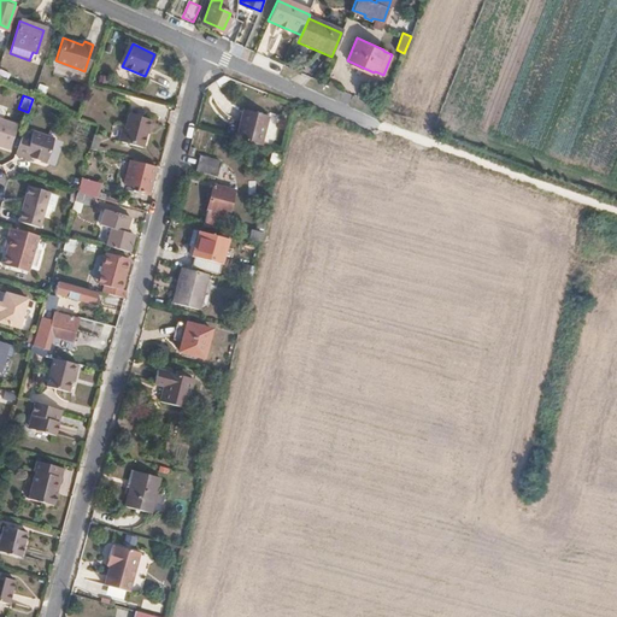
[(235,141),(259,148),(268,119),(242,113),(235,141)]
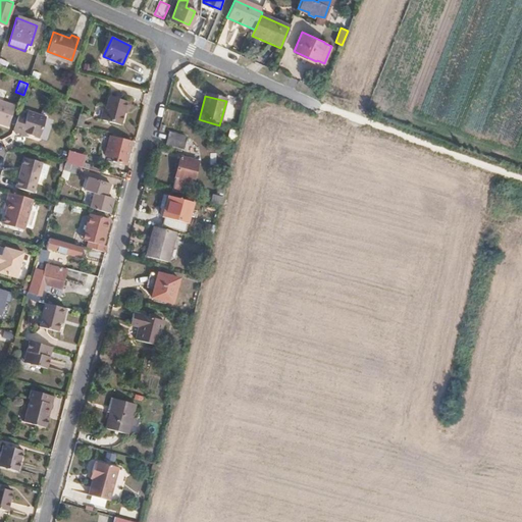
[(101,120),(121,126),(127,102),(107,97),(101,120)]
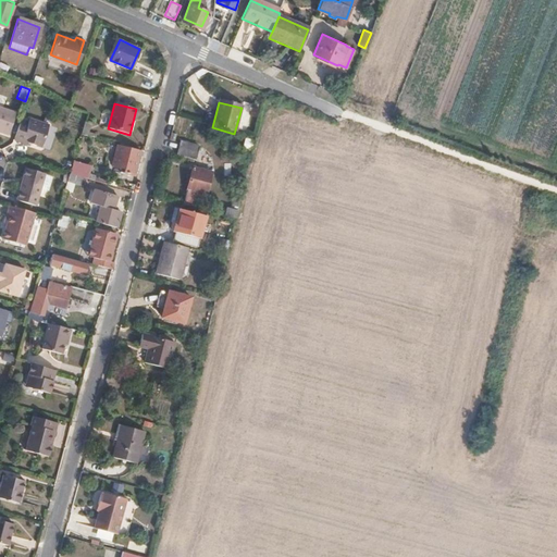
[(16,113),(0,107),(0,132),(8,135),(16,113)]
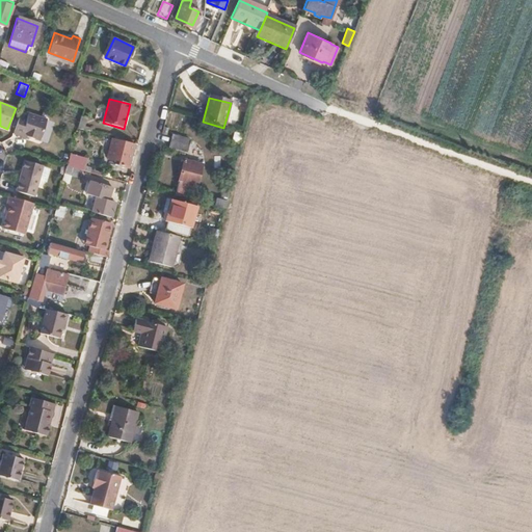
[(27,120),(19,117),(14,134),(23,137),(24,135),(40,140),(47,120),(29,113),(27,120)]
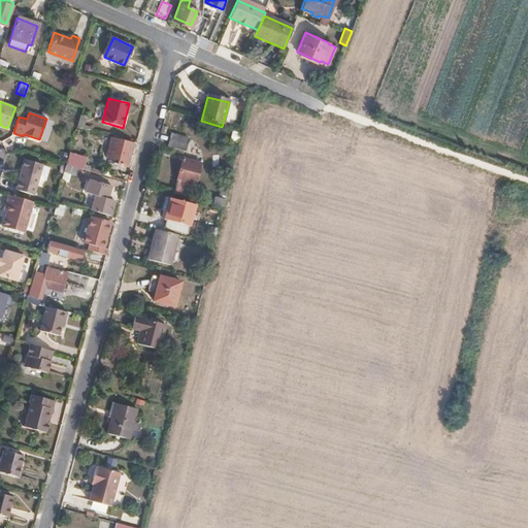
[(238,142),(241,132),(232,130),(230,140),(238,142)]
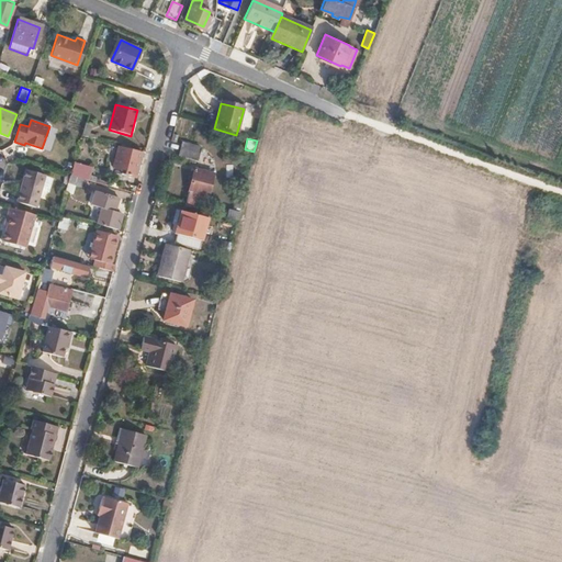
[(198,147),(181,143),(178,153),(197,158),(198,147)]
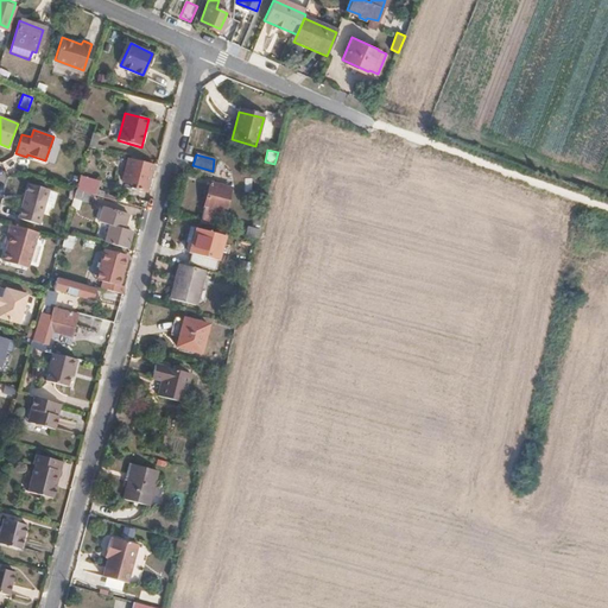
[(152,165),(131,158),(128,164),(125,164),(122,171),(125,171),(122,181),(135,184),(134,189),(146,191),(152,165)]
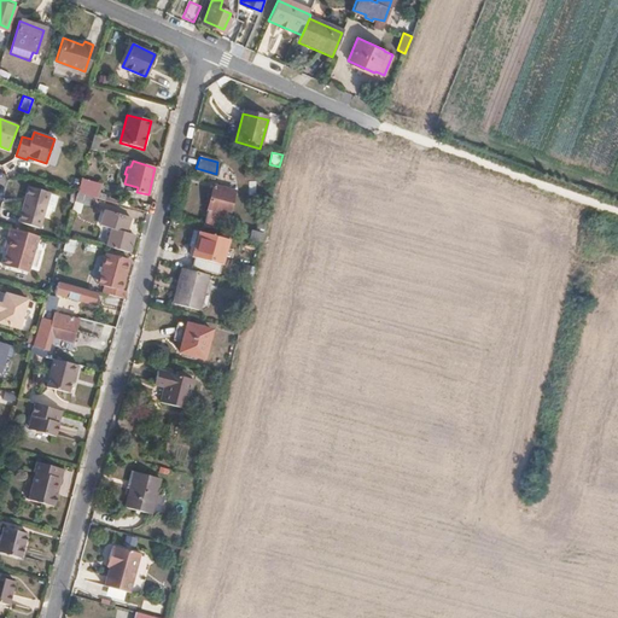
[(100,184),(81,178),(77,192),(93,198),(97,198),(100,184)]
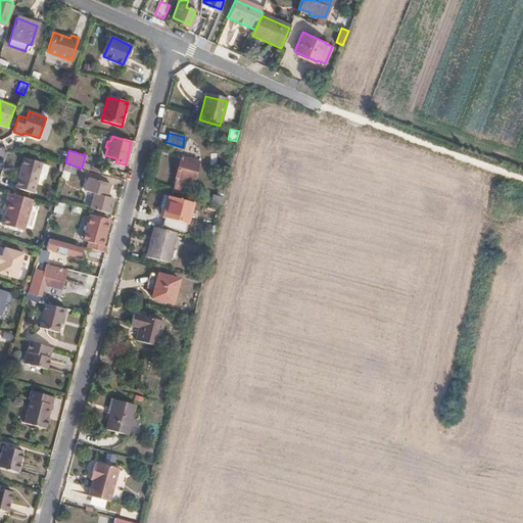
[(171,192),(188,196),(197,161),(181,156),(171,192)]
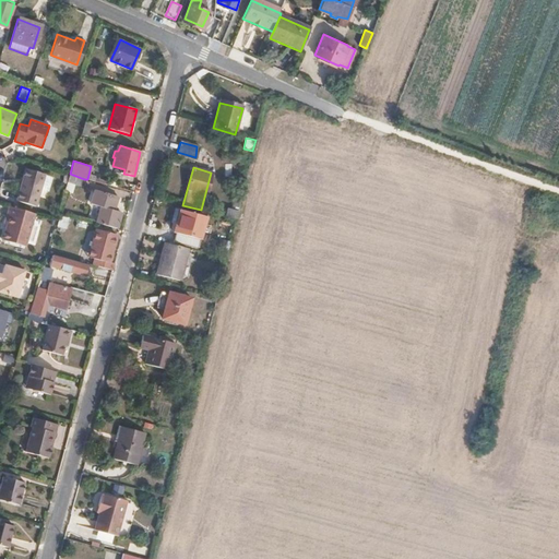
[(103,181),(104,168),(91,168),(90,180),(103,181)]
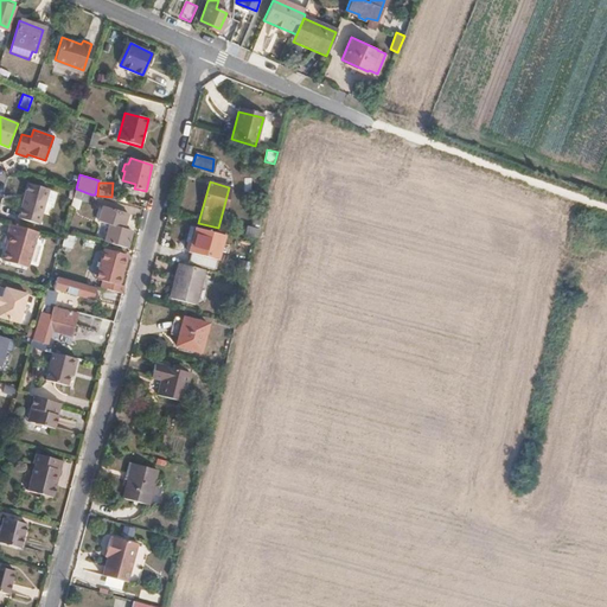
[(39,225),(50,190),(29,185),(19,219),(39,225)]
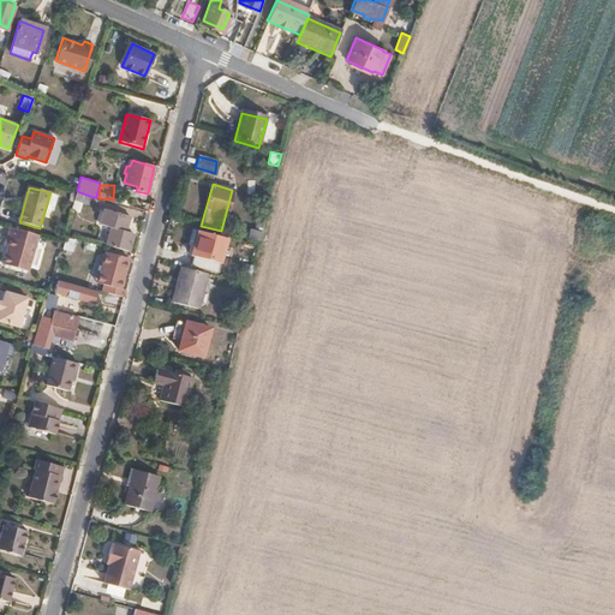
[(93,197),(77,191),(75,201),(91,206),(93,197)]
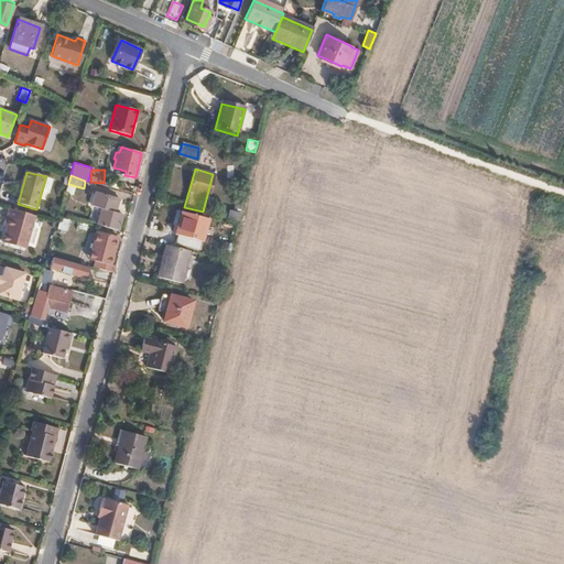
[(96,224),(118,230),(122,215),(115,212),(119,199),(95,192),(90,205),(100,208),(96,224)]
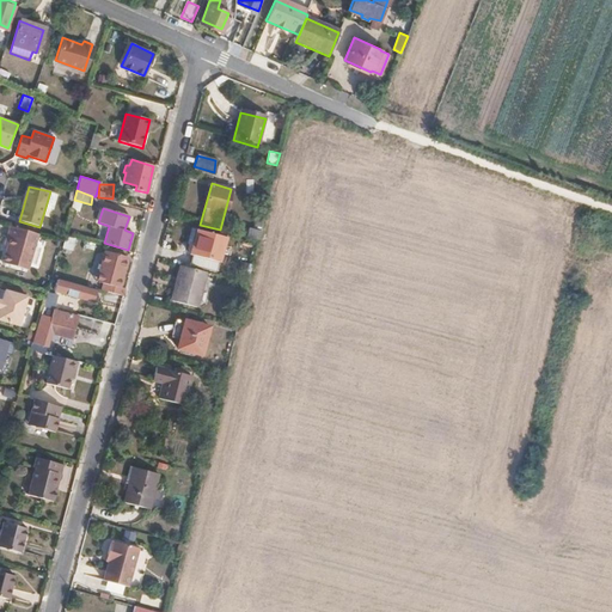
[(238,234),(258,240),(261,226),(263,218),(259,216),(258,220),(255,219),(252,230),(240,226),(238,234)]
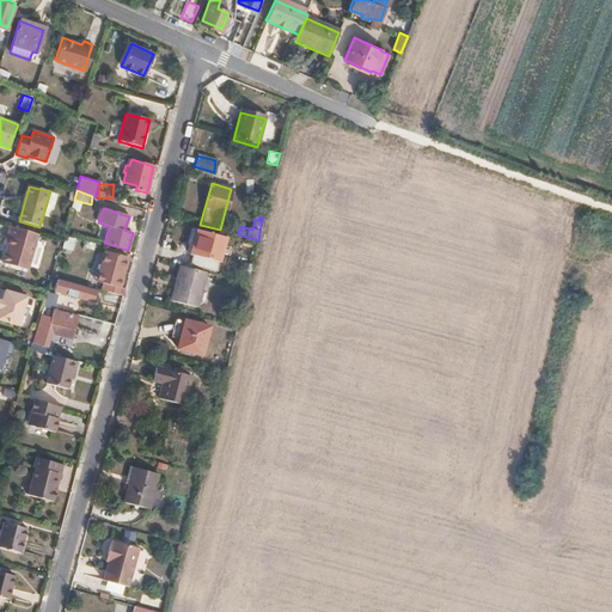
[(28,270),(38,234),(10,226),(5,246),(7,246),(2,263),(28,270)]
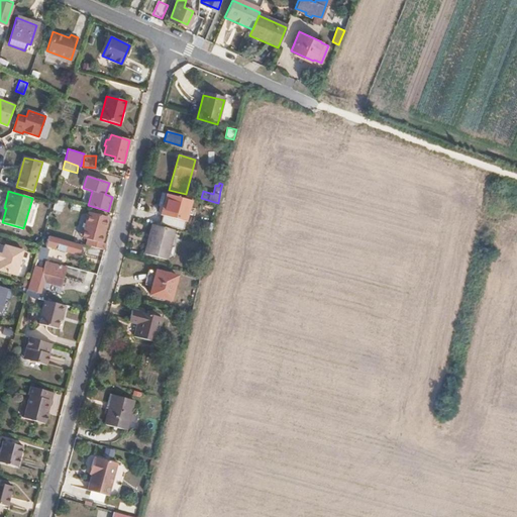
[(160,223),(182,229),(190,200),(168,195),(165,204),(160,223)]
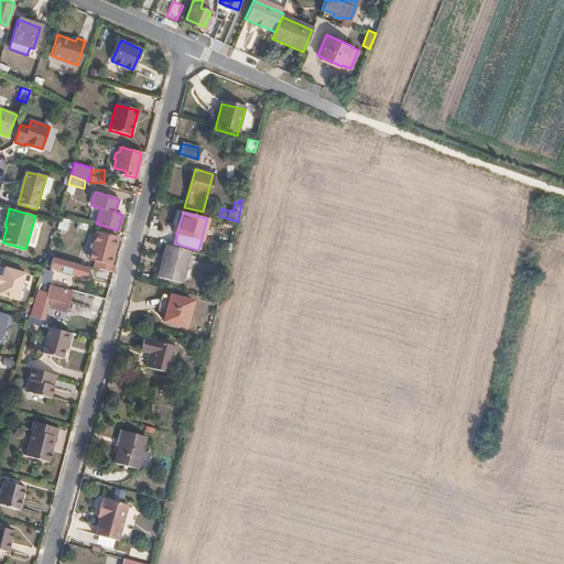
[(55,231),(64,234),(68,219),(60,216),(55,231)]
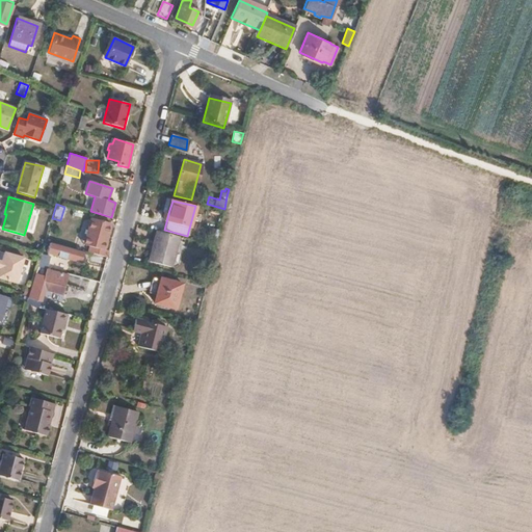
[(91,238),(88,253),(106,257),(108,250),(103,248),(109,223),(90,218),(85,237),(91,238)]
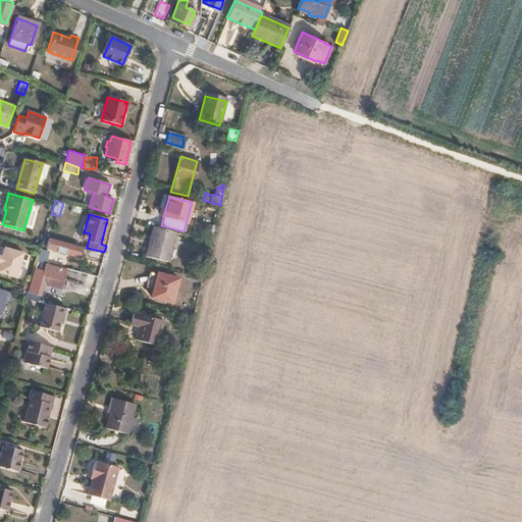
[(197,229),(209,232),(210,225),(199,222),(197,229)]
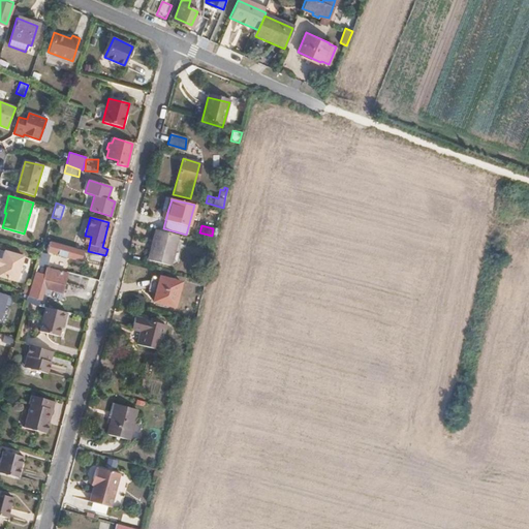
[(168,266),(177,235),(156,229),(148,260),(168,266)]
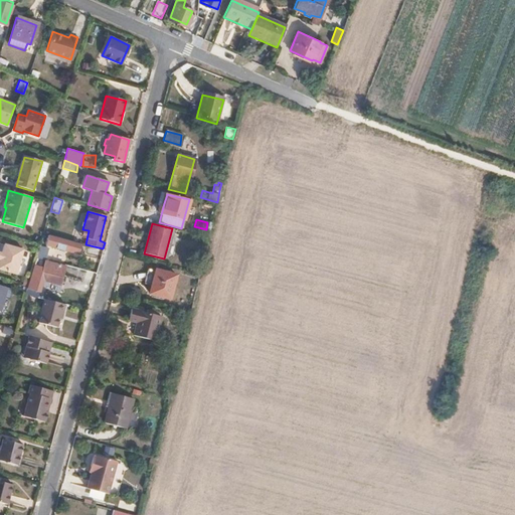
[(45,244),(77,253),(80,243),(48,235),(45,244)]
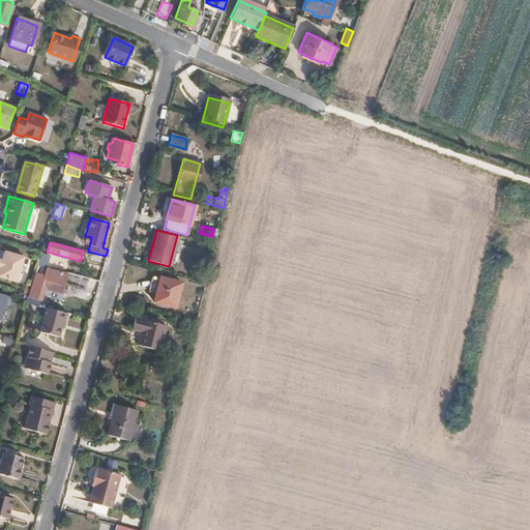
[(0,277),(16,283),(23,257),(4,252),(0,264),(0,277)]
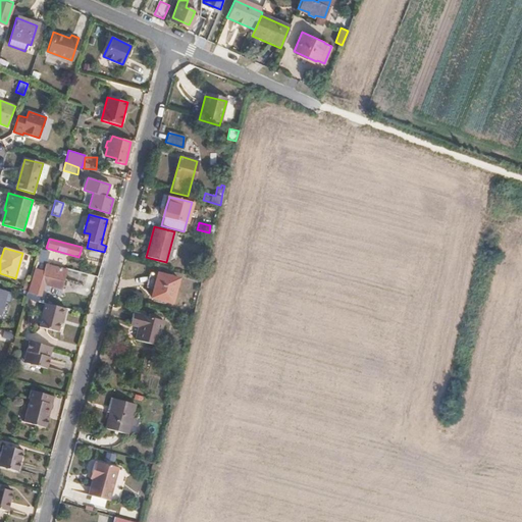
[(44,262),(37,260),(28,292),(40,295),(43,283),(61,289),(65,268),(44,262)]
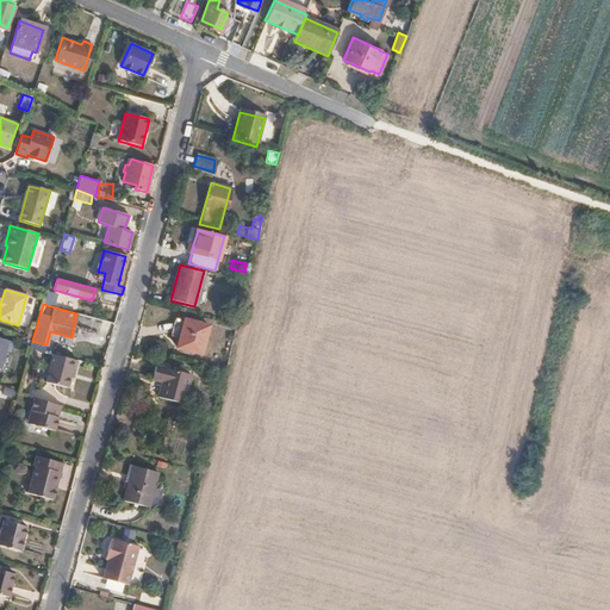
[(175,347),(199,353),(206,325),(184,319),(175,347)]
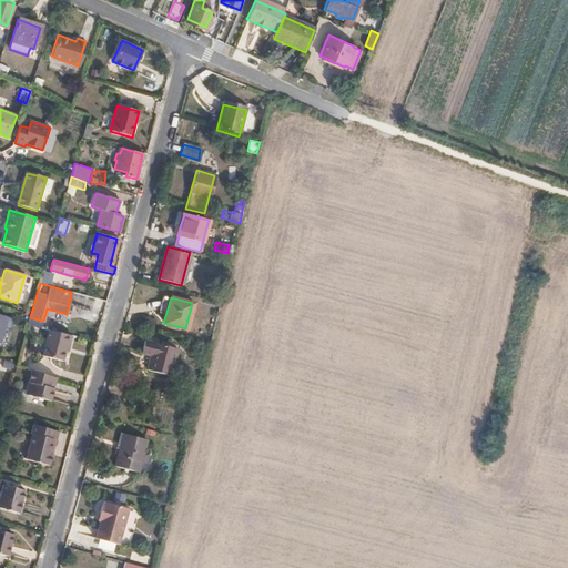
[(72,335),(50,330),(43,354),(63,359),(68,344),(70,345),(72,335)]
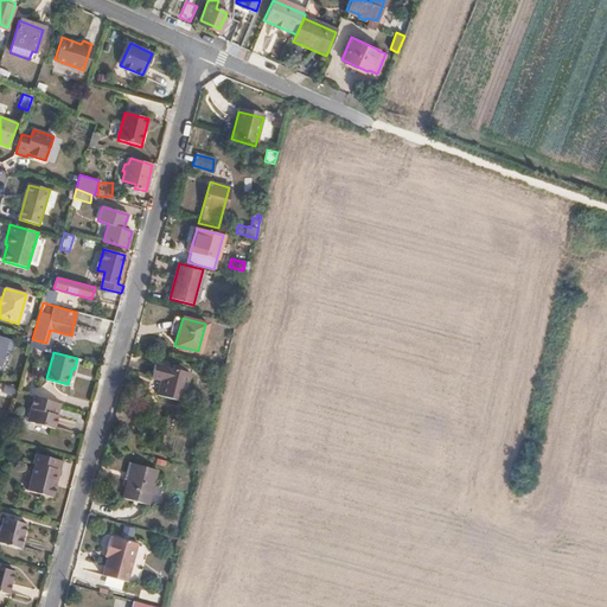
[(149,394),(174,401),(183,370),(158,364),(149,394)]
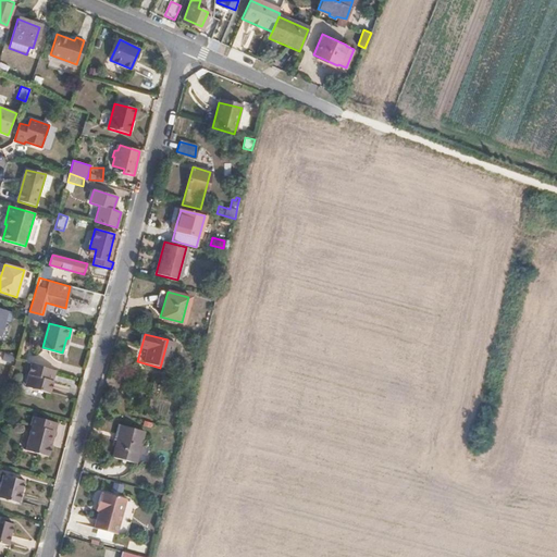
[(56,370),(31,363),(25,386),(50,393),(56,370)]
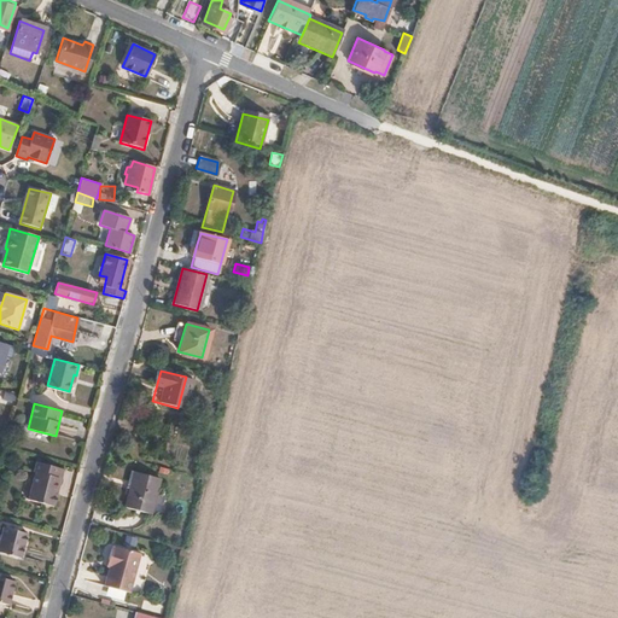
[(41,503),(52,507),(62,471),(35,462),(33,473),(35,474),(27,503),(40,508),(41,503)]
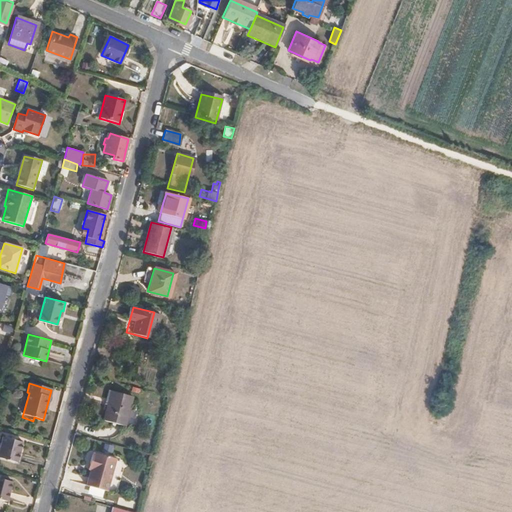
[(109,421),(130,426),(137,402),(106,394),(104,406),(112,408),(109,421)]
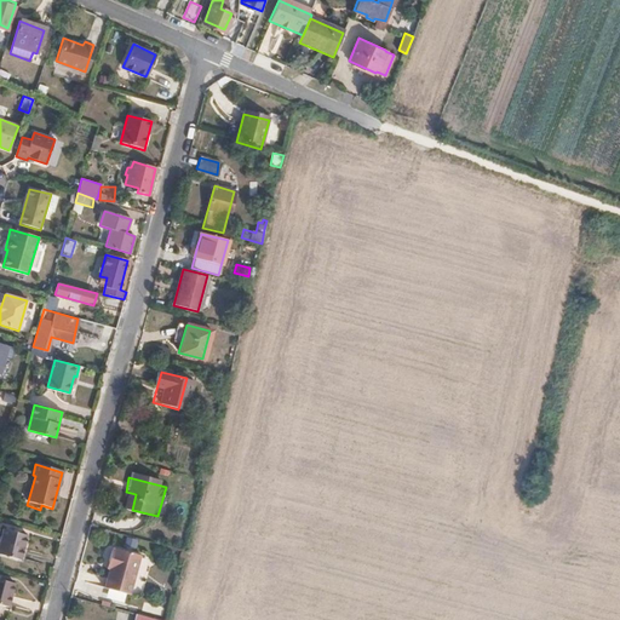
[(0,532),(0,554),(18,558),(26,534),(1,528),(0,532)]
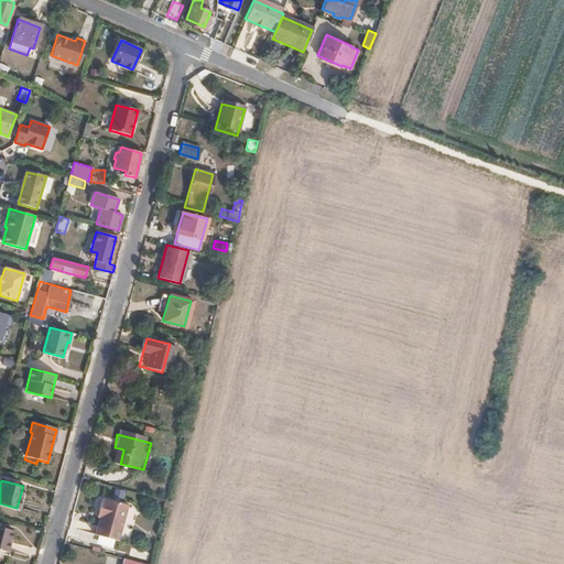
[(95,534),(118,540),(128,505),(104,498),(102,501),(99,500),(97,512),(100,513),(95,534)]
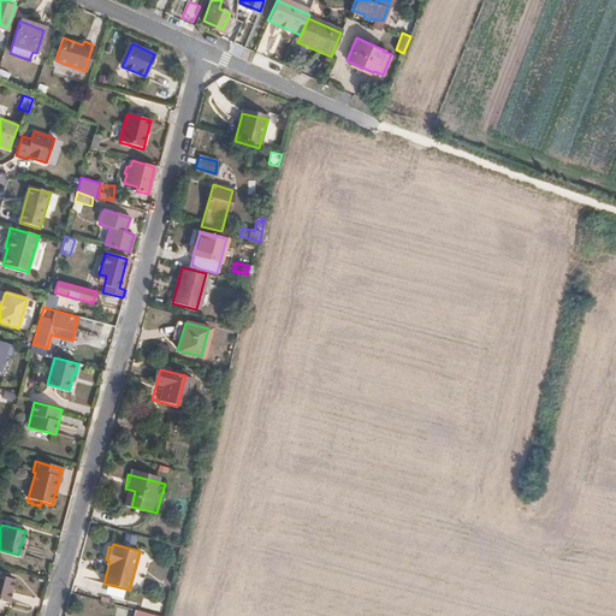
[(0,600),(9,604),(15,580),(0,575),(0,600)]
